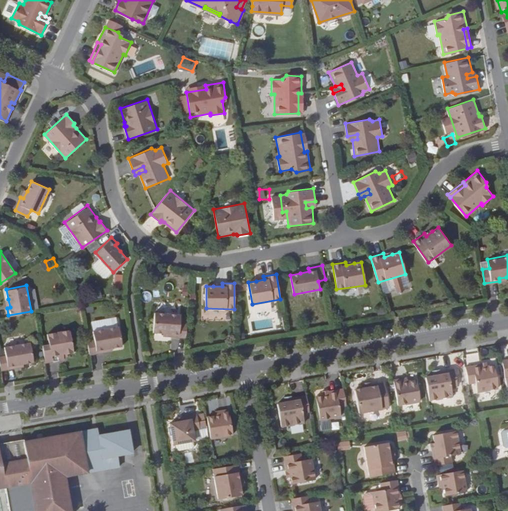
[(255,319),(274,317),(272,302),(253,304),(255,319)]
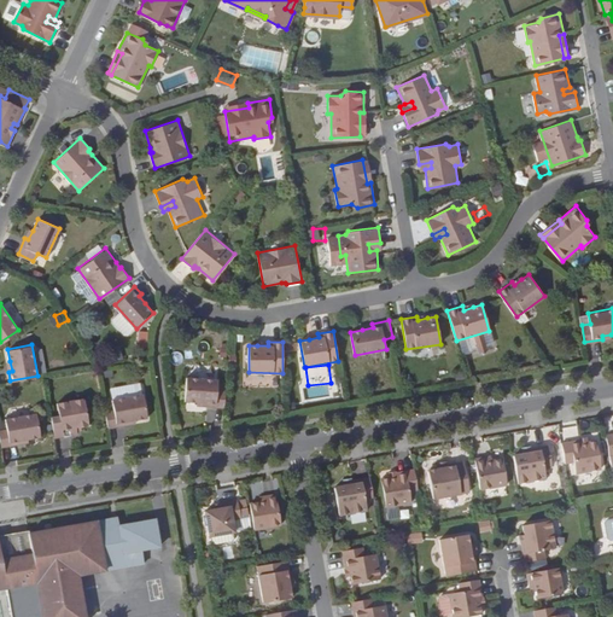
[(466,379),(463,372),(455,374),(457,383),(466,379)]
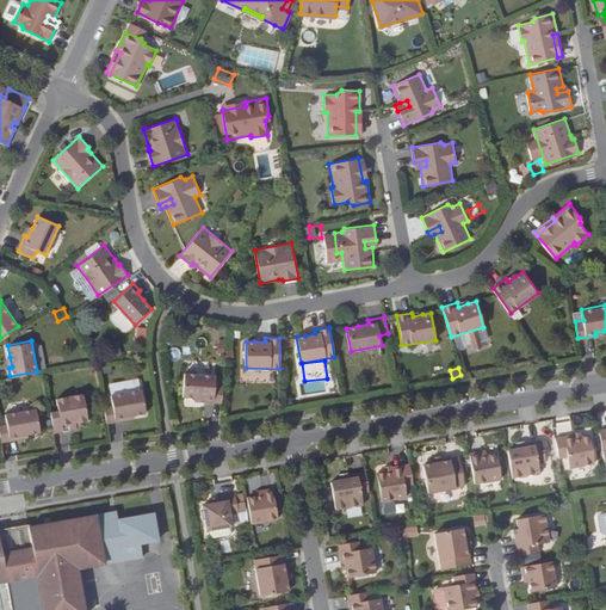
[(222,402),(223,386),(215,384),(216,374),(184,371),(181,395),(193,396),(204,398),(203,401),(222,402)]
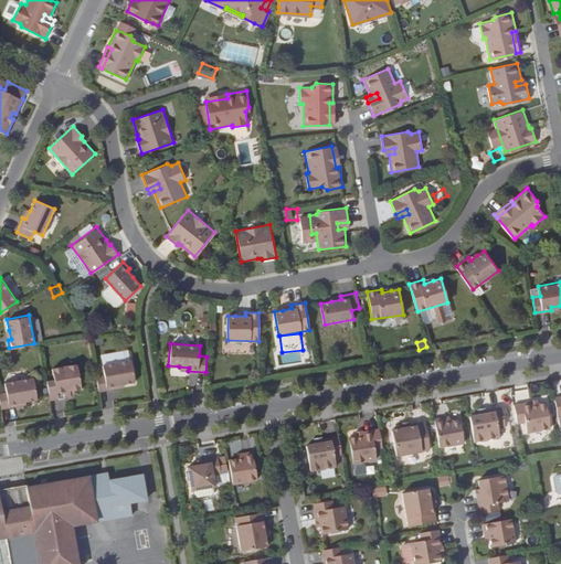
[(97,375),(99,391),(116,389),(115,384),(125,383),(136,381),(131,359),(103,364),(105,374),(97,375)]
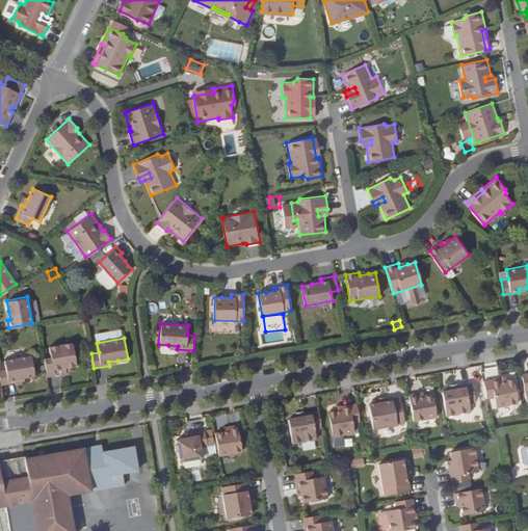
[(45,357),(48,376),(67,372),(67,371),(67,367),(71,366),(77,365),(73,342),(50,345),(52,356),(45,357)]
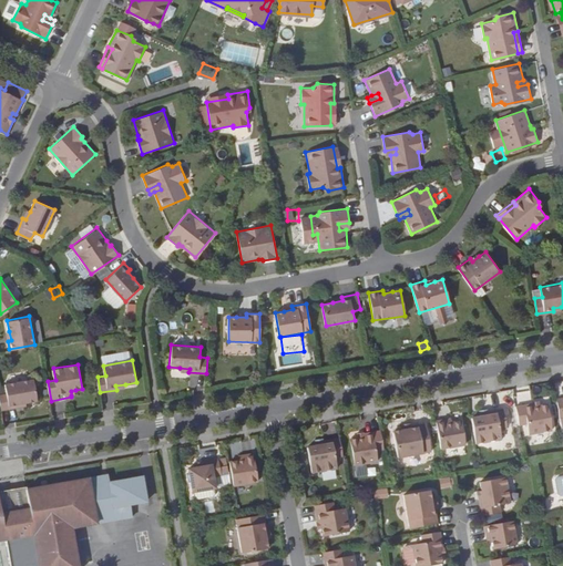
[(0,393),(0,395),(2,409),(18,407),(18,403),(27,401),(38,400),(34,378),(4,382),(7,392),(0,393)]
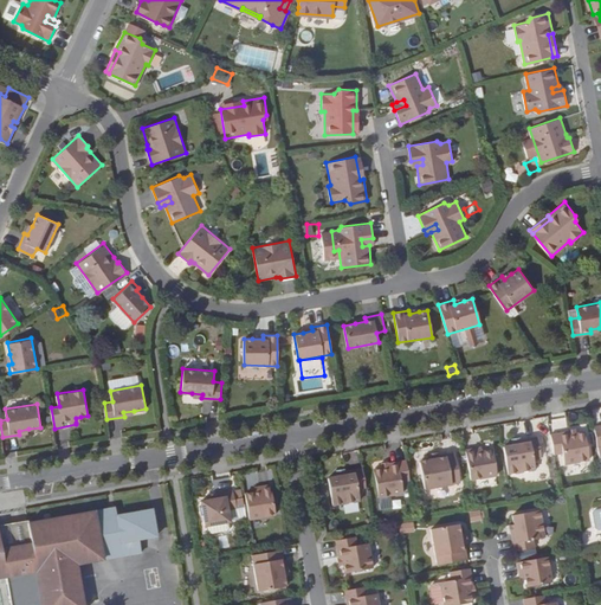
[(594,459),(589,431),(581,433),(574,435),(574,430),(573,430),(555,433),(559,454),(567,452),(569,463),(594,459)]
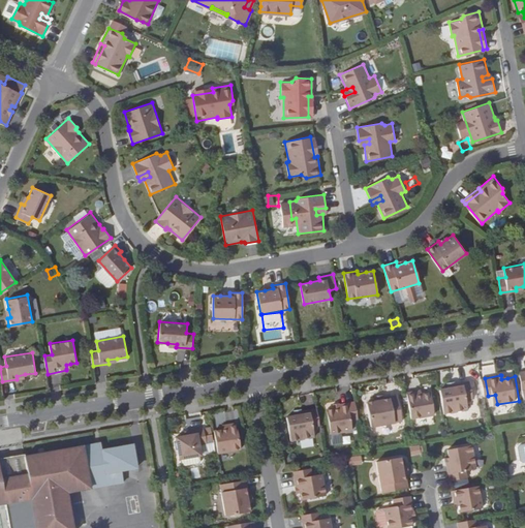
[(476,398),(473,380),(458,383),(458,386),(452,387),(443,390),(448,413),(471,409),(469,399),(476,398)]
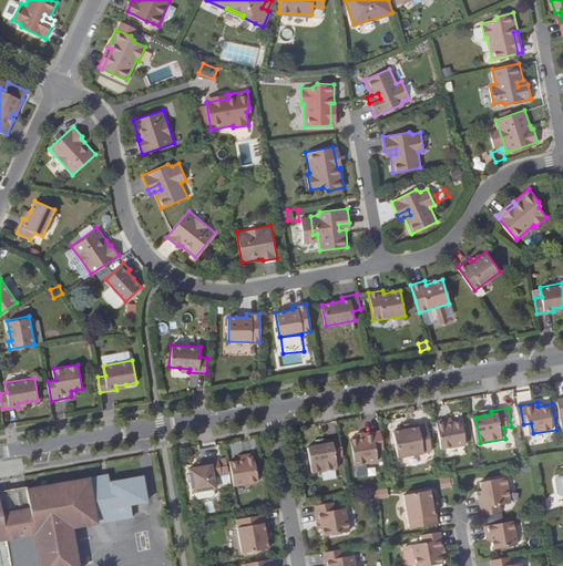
[(446,448),(470,444),(466,420),(450,423),(449,419),(440,420),(446,448)]
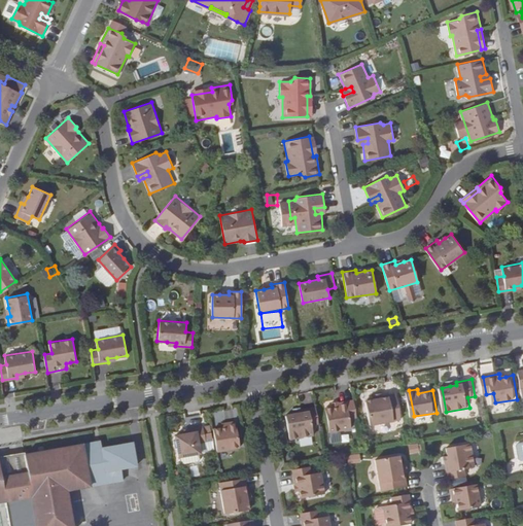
[(378,399),(369,400),(373,424),(405,419),(399,393),(384,395),(385,398),(378,399)]
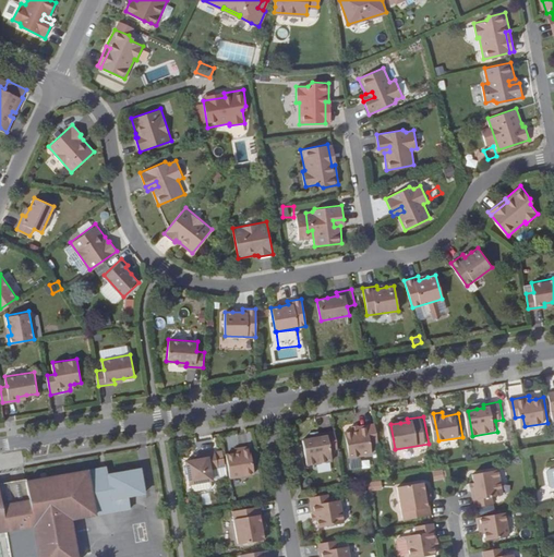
[(356,431),(348,432),(352,457),(376,453),(374,443),(382,442),(378,423),(362,426),(361,426),(362,430),(356,431)]
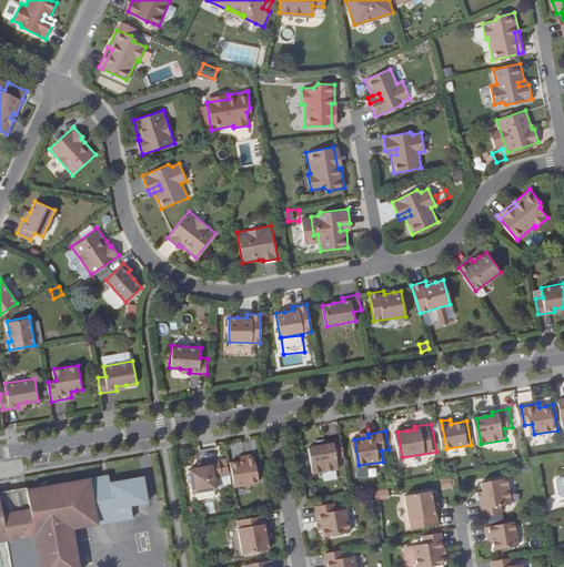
[(348,456),(344,437),(328,441),(328,444),(321,446),(312,447),(316,473),(342,468),(340,457),(348,456)]
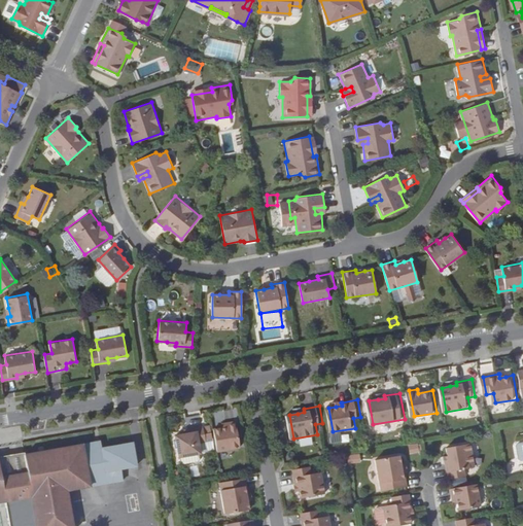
[(244,447),(239,420),(231,422),(232,426),(225,427),(217,428),(221,451),(244,447)]
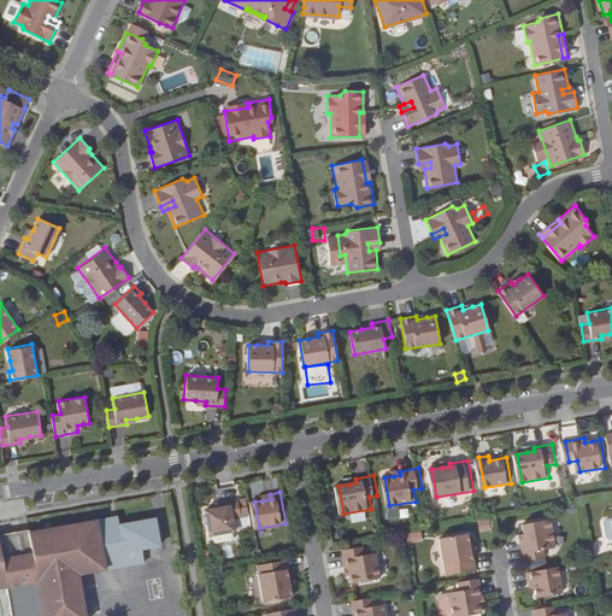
[(245,517),(242,499),(224,502),(225,506),(218,508),(210,510),(213,534),(216,534),(217,540),(219,543),(236,539),(239,537),(237,531),(239,531),(239,526),(237,518),(245,517)]
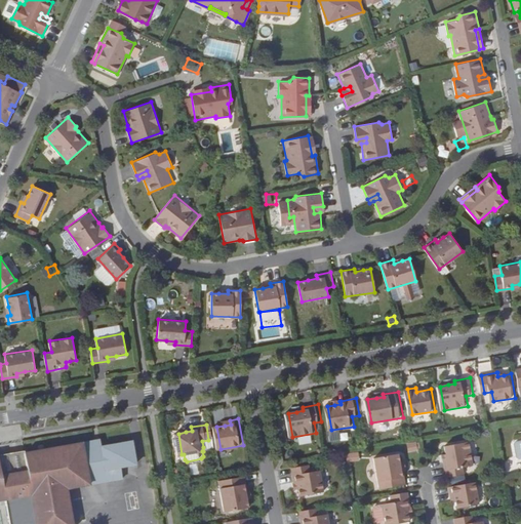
[(0,523),(0,493),(9,492),(14,523),(67,523),(61,488),(127,476),(125,466),(139,462),(135,439),(99,445),(98,439),(29,451),(31,462),(5,467),(3,456),(0,456),(0,523)]
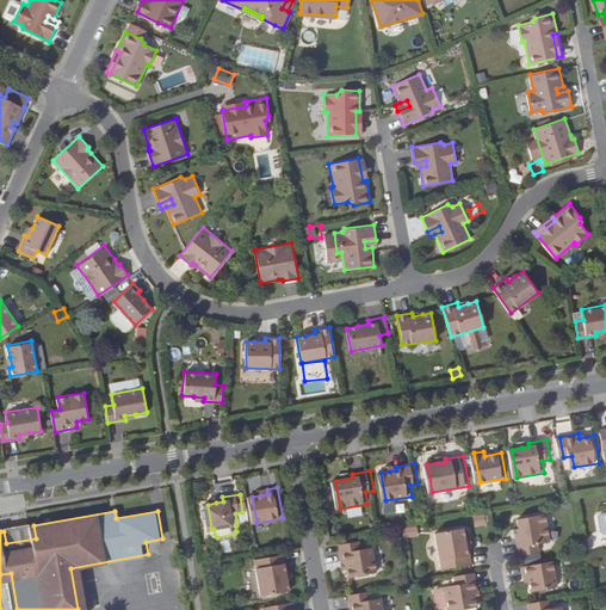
[(487,513),(475,516),(476,525),(488,524),(487,513)]
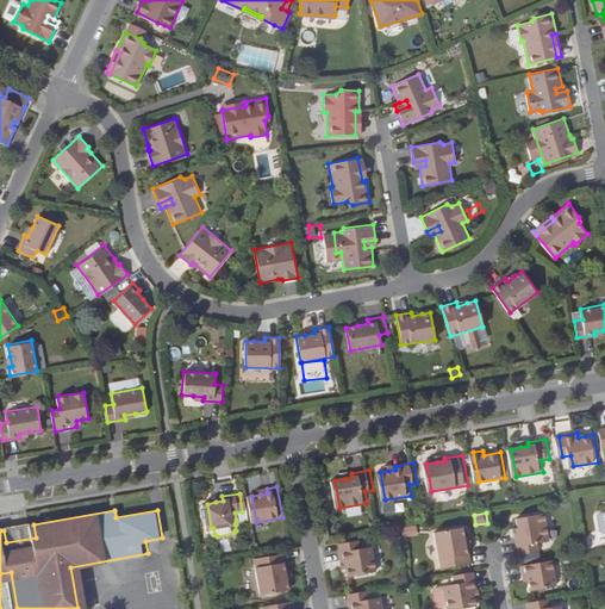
[(548,513),(521,517),(523,527),(524,535),(519,535),(523,554),(543,551),(542,542),(553,540),(548,513)]
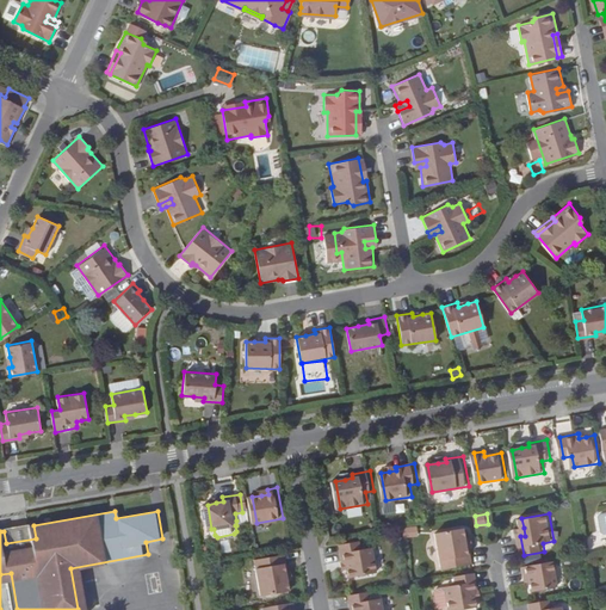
[(445,568),(476,564),(472,547),(472,546),(470,546),(469,538),(467,528),(439,533),(445,568)]
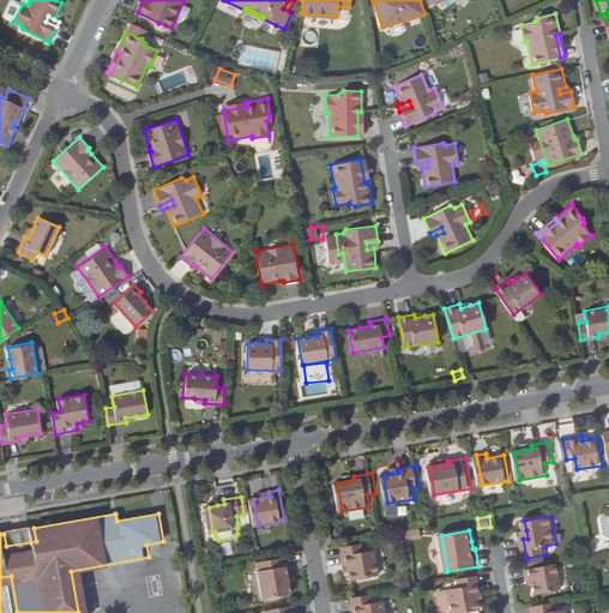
[(366,544),(344,547),(348,565),(351,565),(355,580),(383,575),(378,550),(367,552),(366,544)]
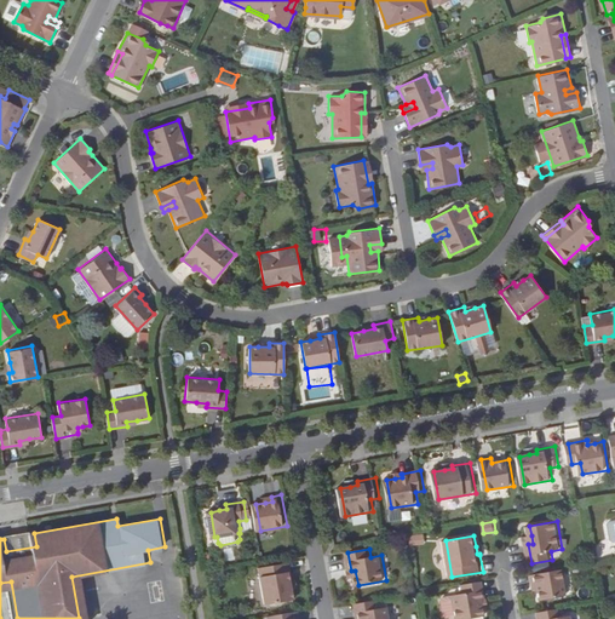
[(269,605),(297,600),(295,588),(294,580),(297,580),(297,579),(293,562),(263,567),(269,605)]
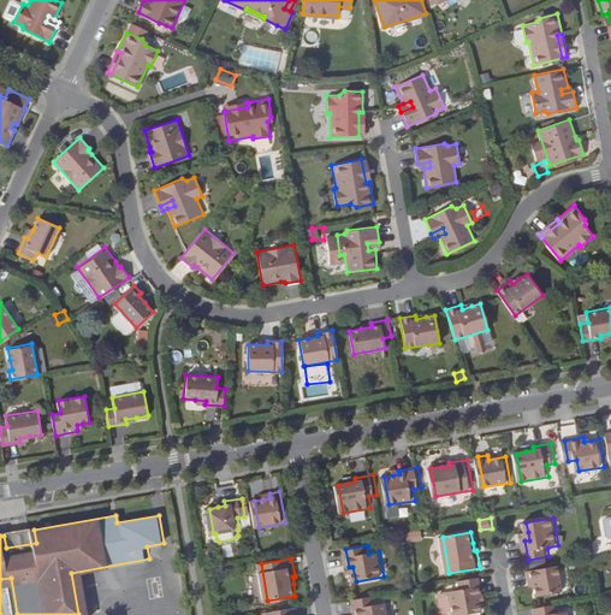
[(565,591),(561,565),(531,571),(532,580),(537,579),(538,586),(540,596),(565,591)]
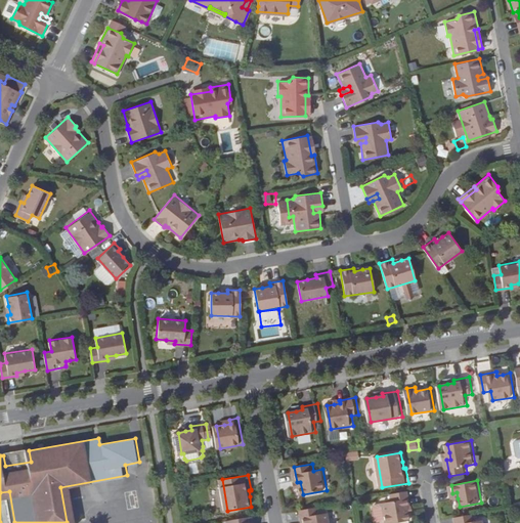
[(414,506),(410,490),(393,493),(394,500),(385,503),(388,522),(394,522),(413,520),(412,513),(410,507),(414,507),(414,506)]
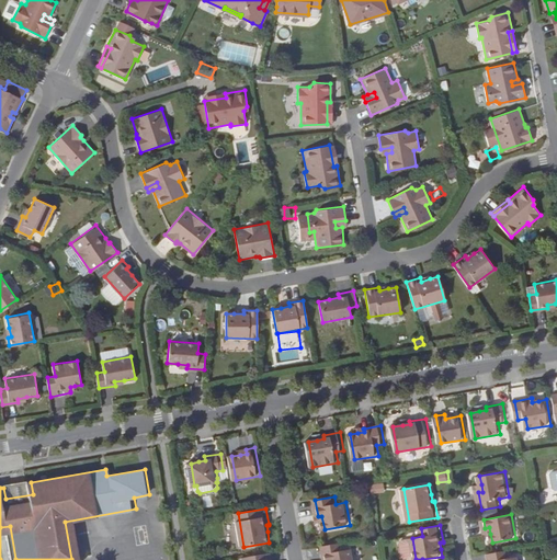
[(342,543),(324,546),(326,559),(355,559),(353,548),(343,550),(342,543)]
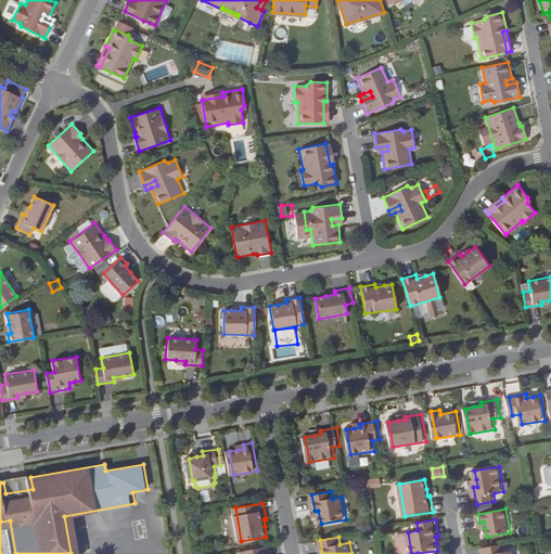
[(503,544),(484,548),(485,553),(514,553),(514,551),(504,552),(503,544)]
